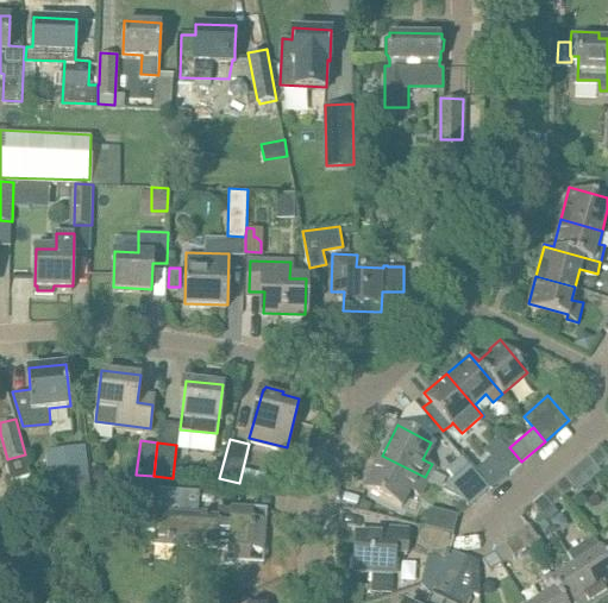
[(67,465),(50,468),(52,491),(89,487),(83,444),(64,446),(67,465)]
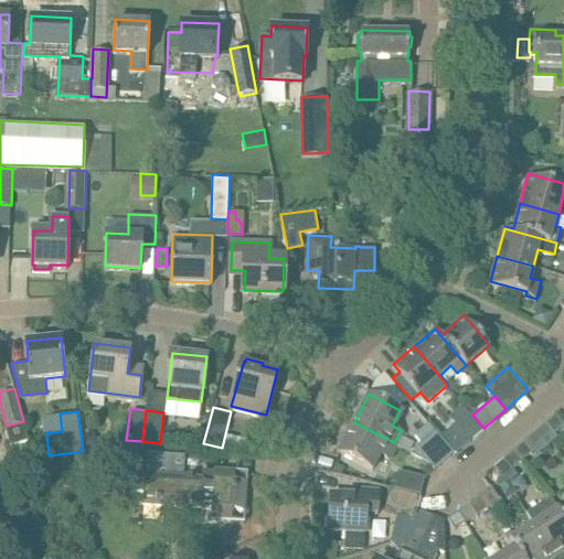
[(472,415),(469,411),(440,436),(453,449),(455,451),(483,428),(472,415)]
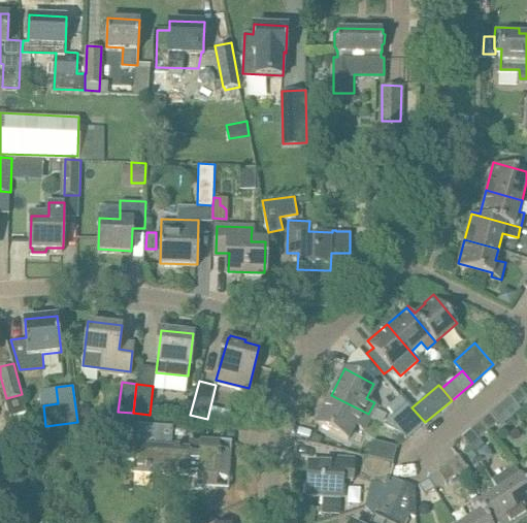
[(526,393),(520,385),(505,398),(517,411),(522,406),(519,403),(526,395),(526,393)]
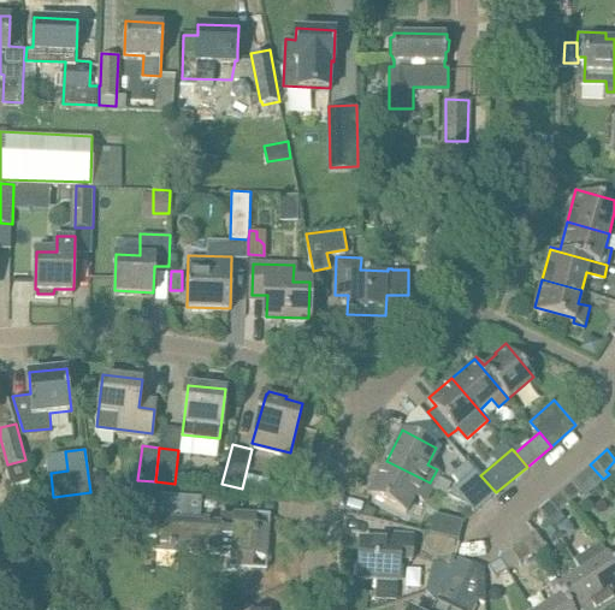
[(467,459),(453,472),(460,480),(474,468),(475,467),(467,459)]
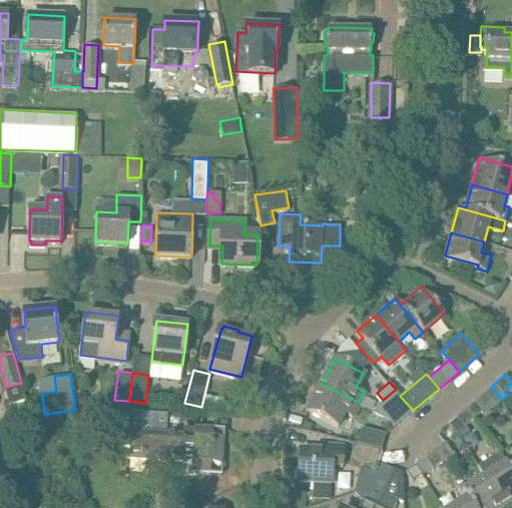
[(358,402),(322,384),(309,409),(337,424),(344,410),(352,414),(358,402)]
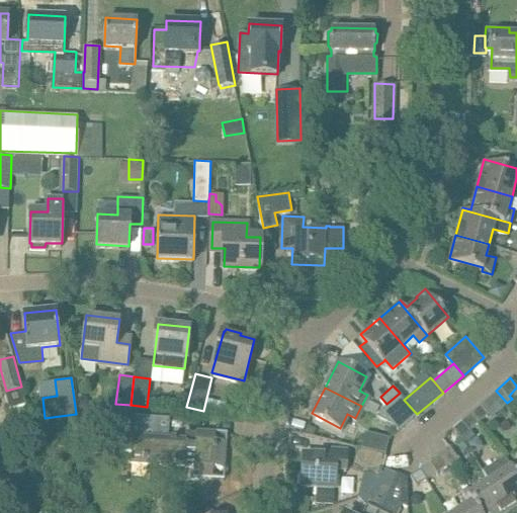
[(496,391),(471,411),(480,419),(488,412),(493,417),(507,403),(496,391)]
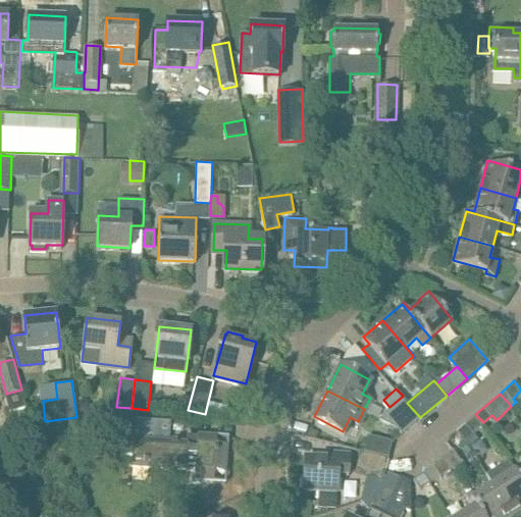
[(407,403),(402,397),(389,407),(379,416),(394,423),(400,430),(418,415),(407,403)]
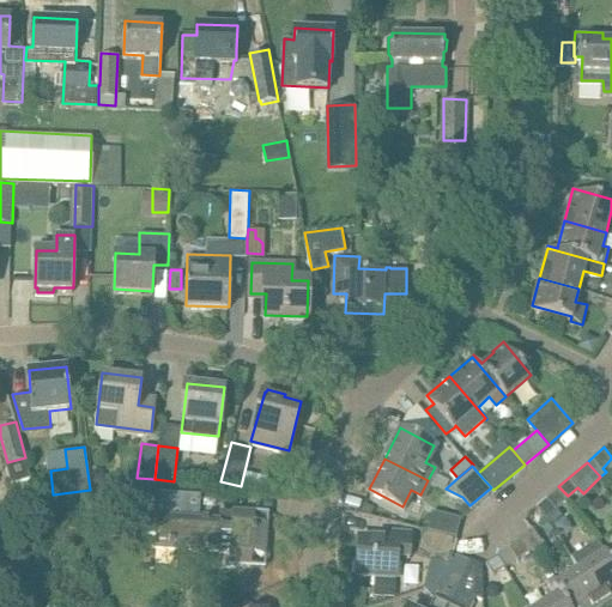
[(553,521),(563,514),(556,507),(568,496),(558,486),(538,504),(553,521)]
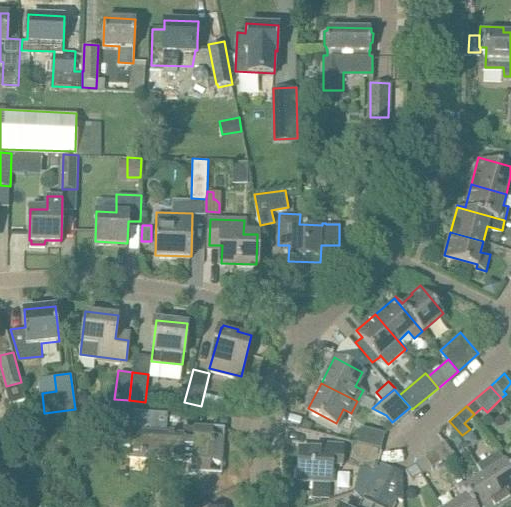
[(223,436),(224,436),(225,427),(184,424),(183,433),(166,431),(167,421),(138,419),(139,408),(125,407),(123,441),(129,442),(128,455),(181,458),(181,454),(192,454),(191,468),(210,469),(211,461),(221,461),(223,436)]
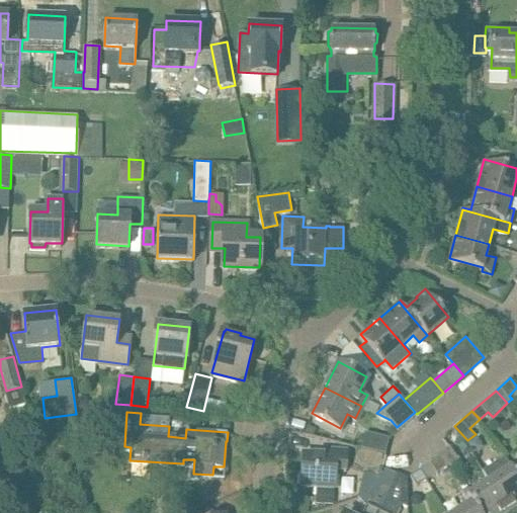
[(361,444),(385,450),(390,434),(365,428),(361,444)]
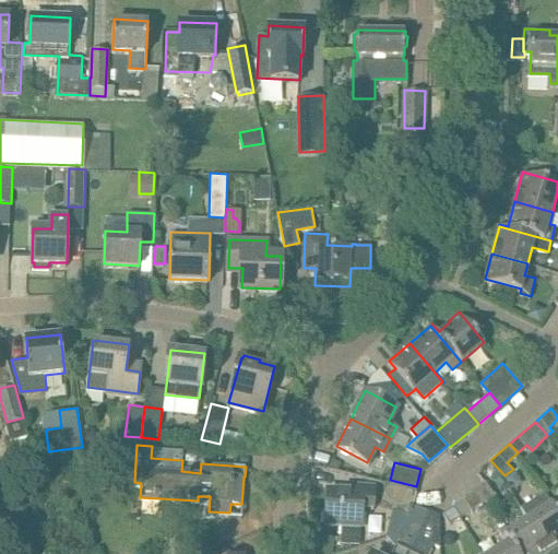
[(390,480),(387,480),(381,499),(411,507),(416,486),(390,480)]
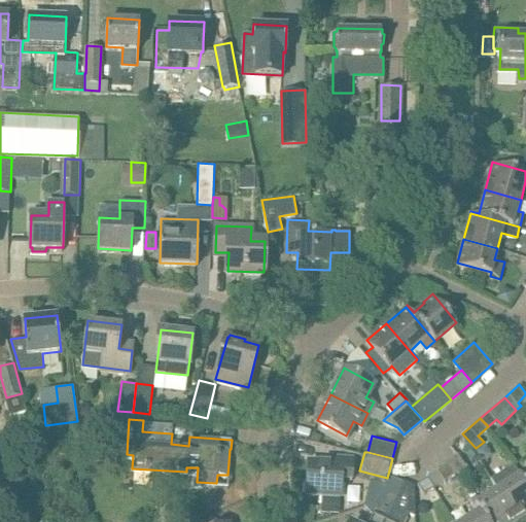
[(459,453),(449,460),(455,470),(465,462),(459,453)]
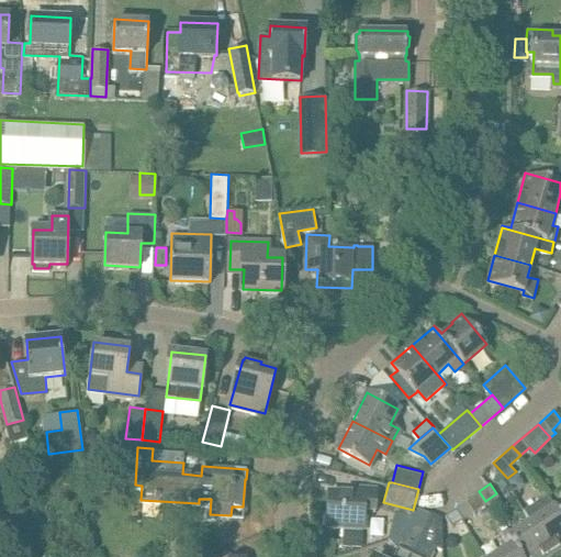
[(374,509),(376,487),(360,486),(360,492),(329,491),(328,526),(343,526),(350,527),(361,527),(362,508),(374,509)]
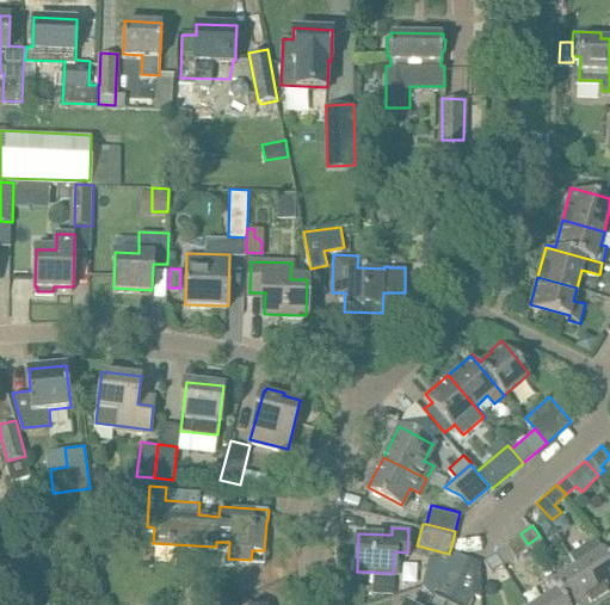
[(521,533),(507,542),(515,553),(528,544),(521,533)]
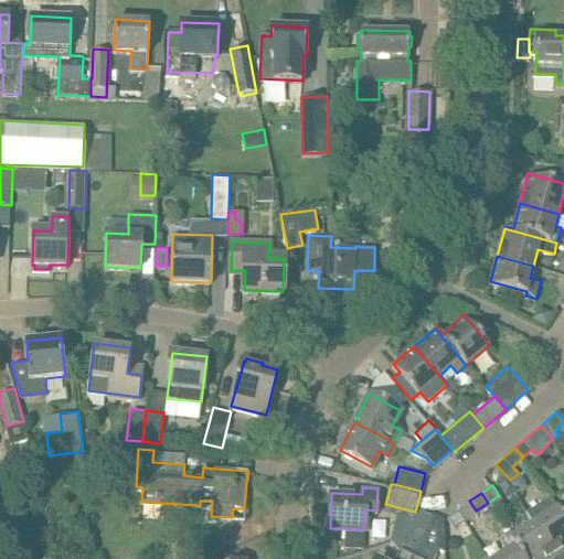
[(563,514),(551,495),(525,511),(533,520),(534,520),(555,554),(563,548),(563,514)]
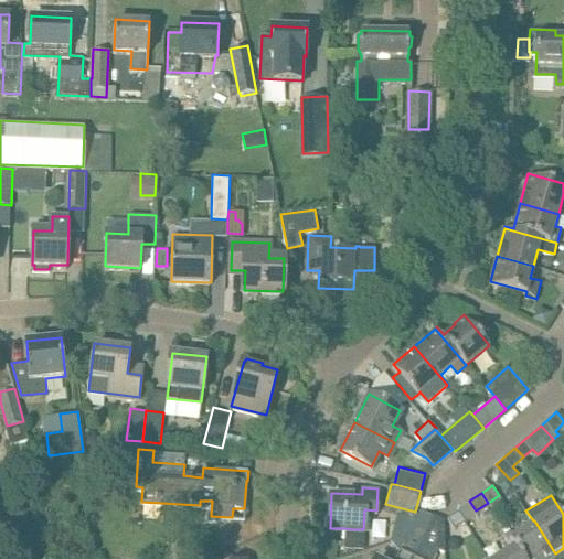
[(376,558),(410,558),(421,539),(433,513),(419,507),(416,517),(411,530),(391,538),(400,548),(394,558),(379,558),(378,558),(376,558)]
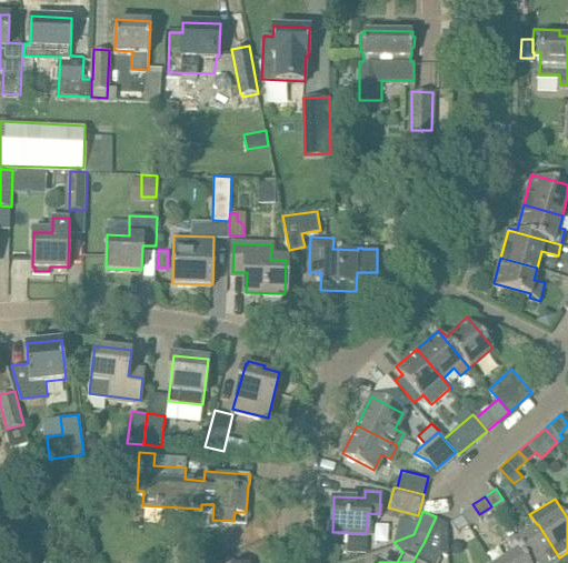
[(462,511),(450,518),(458,529),(469,521),(462,511)]
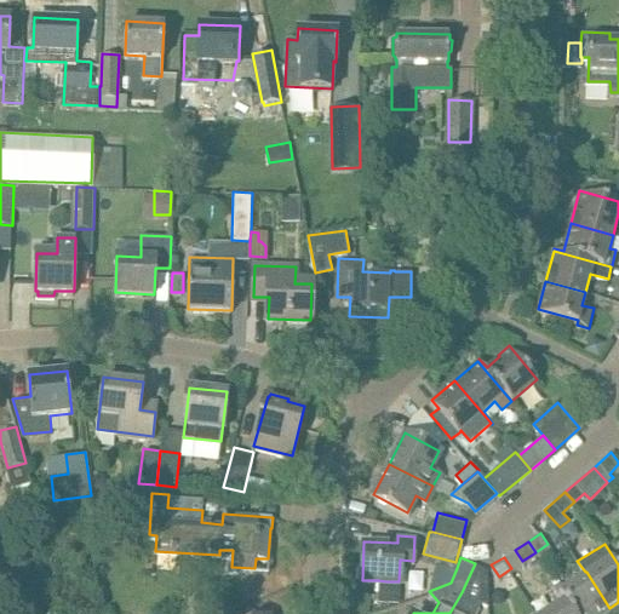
[(436,563),(429,590),(451,583),(457,568),(436,563)]
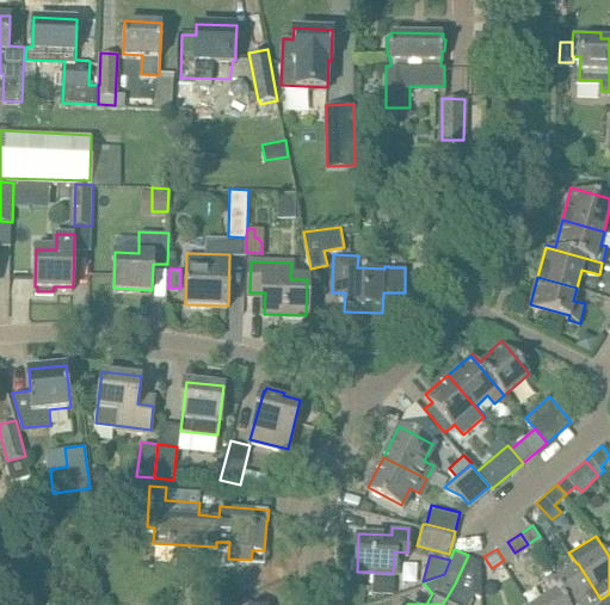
[(468,604),(475,592),(481,596),(480,560),(468,555),(455,584),(448,599),(444,604),(468,604)]
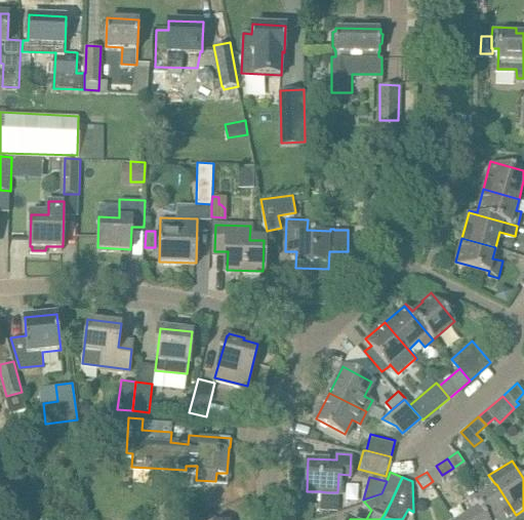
[(474,498),(479,507),(487,519),(509,519),(516,515),(496,484),(495,484),(474,498)]
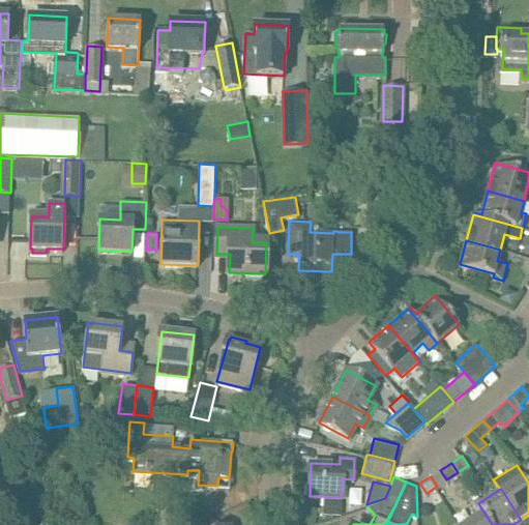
[(323,496),(323,512),(341,513),(341,497),(330,497),(323,496)]
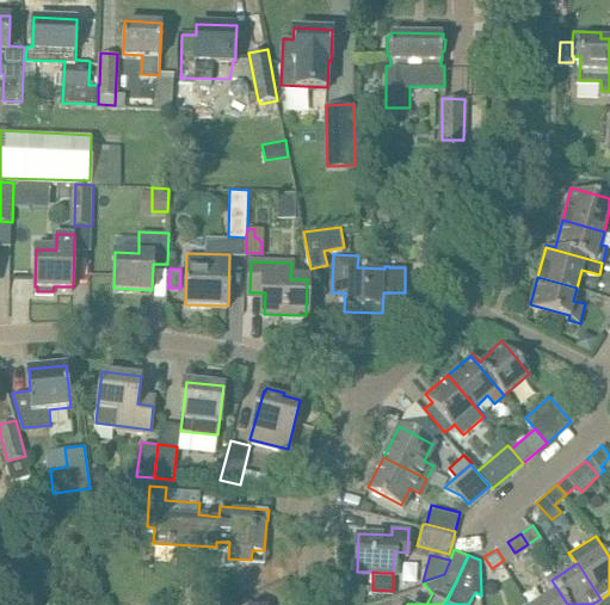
[(567,604),(558,590),(534,604),(567,604)]
